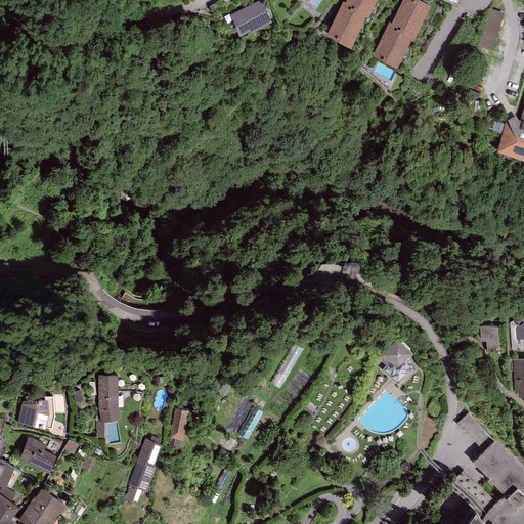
[(261,0),(260,0),(230,14),(239,36),(250,31),(251,33),(272,23),(261,0)]
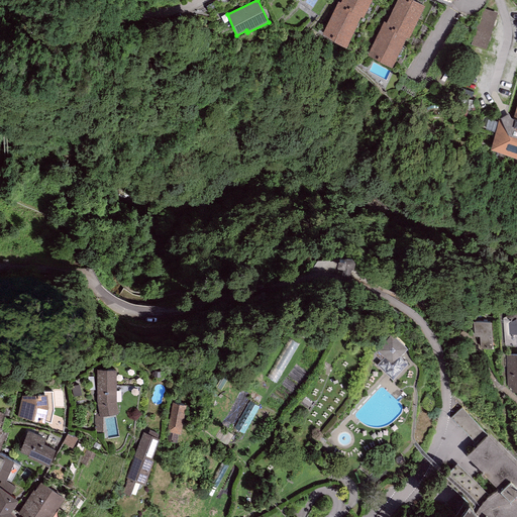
[(363,17),(371,1),(368,0),(342,0),(341,3),(339,2),(337,5),(360,16),(363,17)]
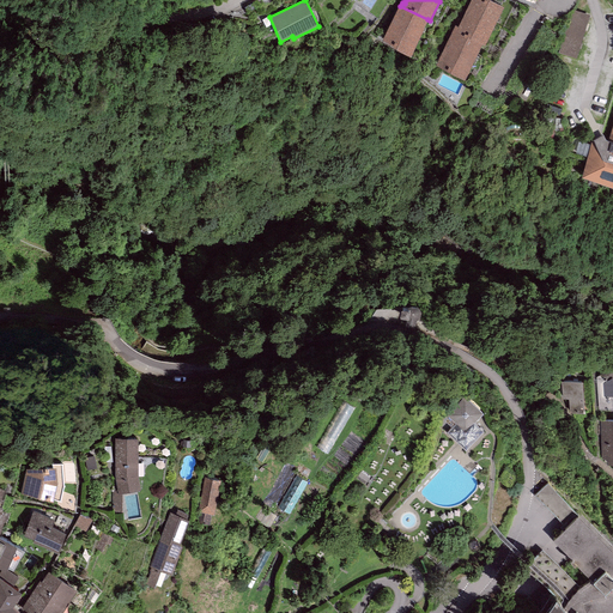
[(472,0),(466,12),(493,25),(503,6),(489,0),(472,0)]
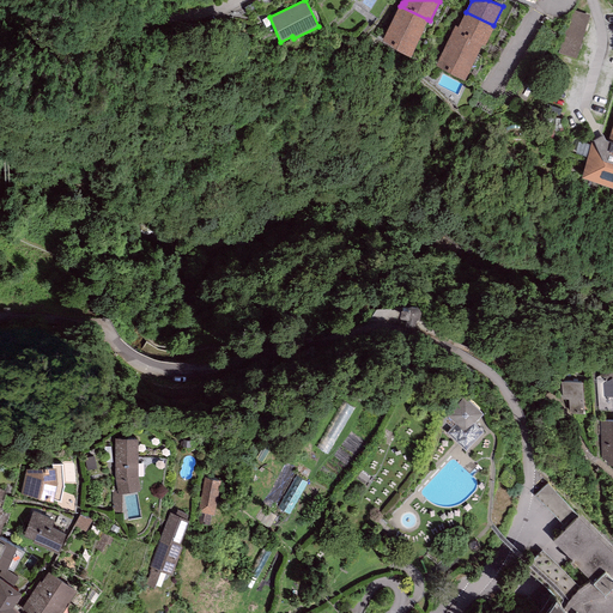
[(393,22),(419,35),(428,19),(400,6),(393,22)]
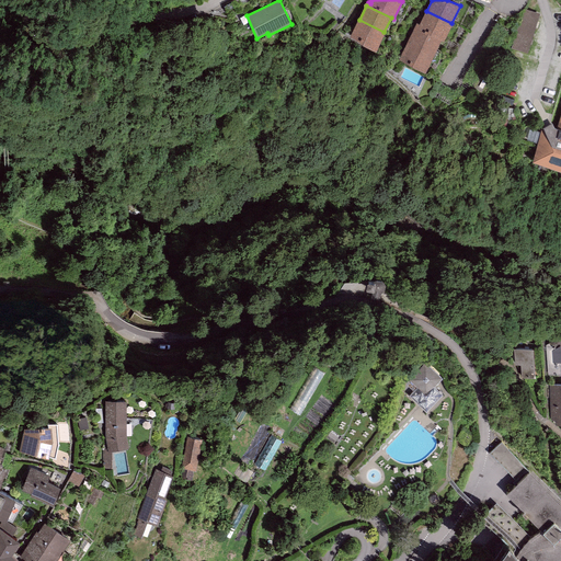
[(524,10),(512,48),(527,53),(538,14),(524,10)]
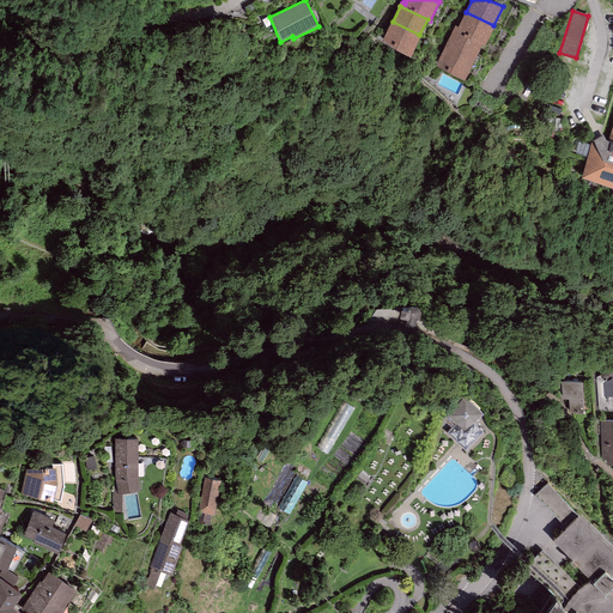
[(484,44),(493,25),(466,12),(459,28),(456,26),(454,30),(481,43),(484,44)]
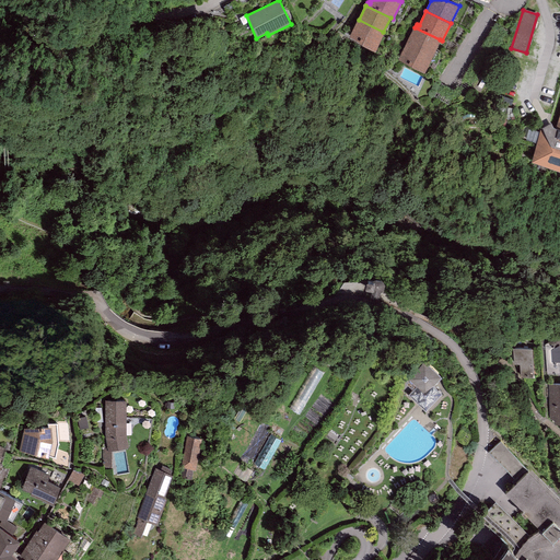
[(375,48),(383,32),(359,20),(350,36),(375,48)]
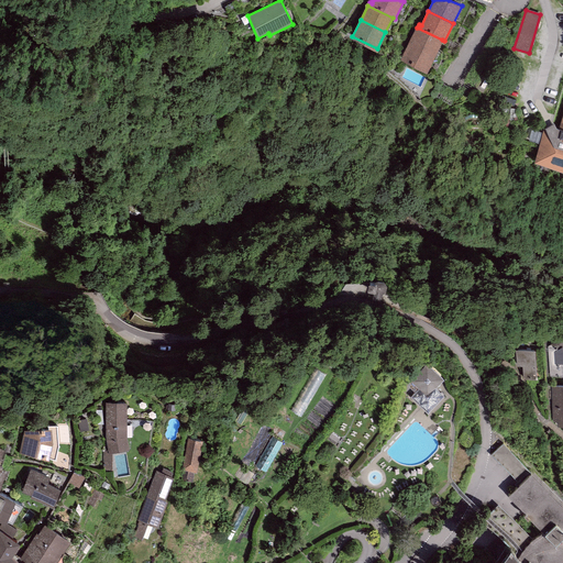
[(410,42),(434,54),(442,40),(417,28),(410,42)]
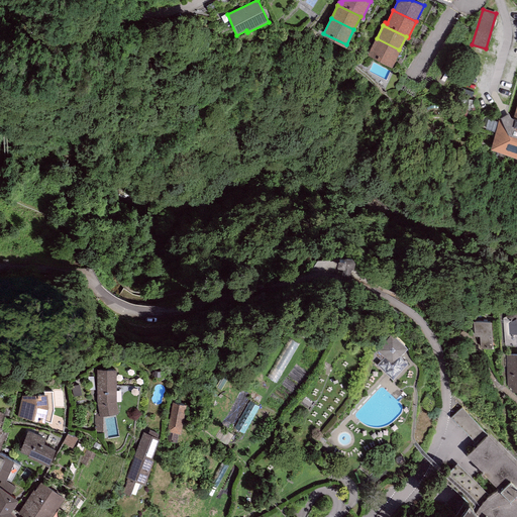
[(392,66),(399,49),(377,38),(369,55),(392,66)]
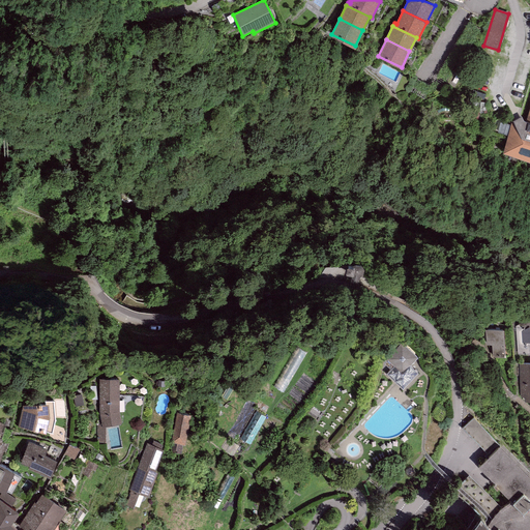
[(529,108),(526,123),(525,124),(513,121),(512,120),(502,153),(529,162),(529,108)]
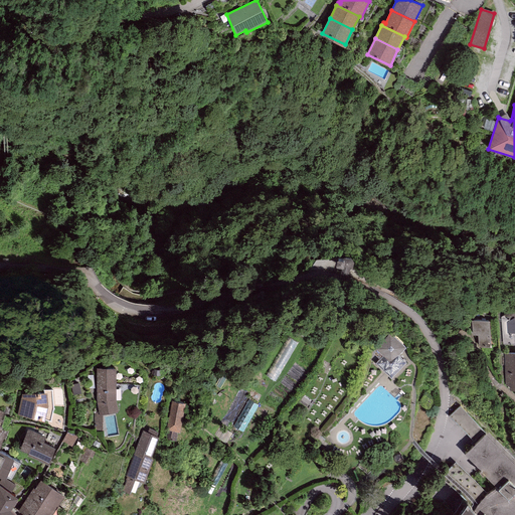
[(344,268),(352,269),(353,261),(351,260),(345,260),(344,261),(338,261),(336,262),(336,268),(342,269),(344,268)]
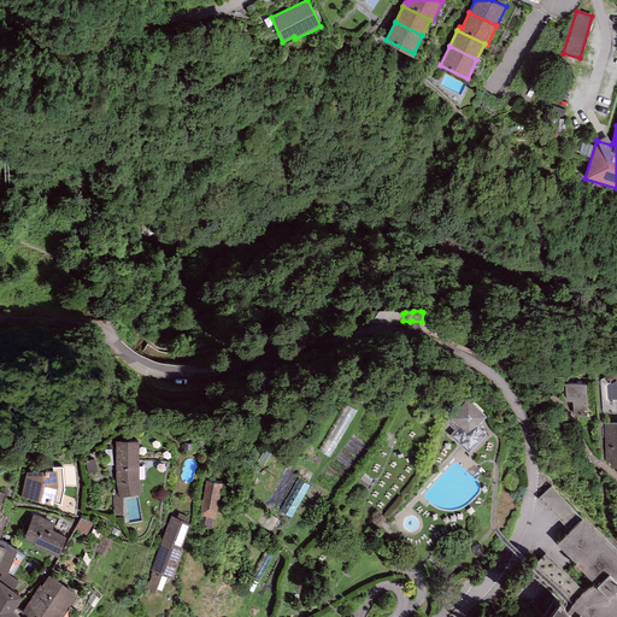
[(616,368),(599,381),(603,413),(616,412),(616,403),(616,401),(616,368)]
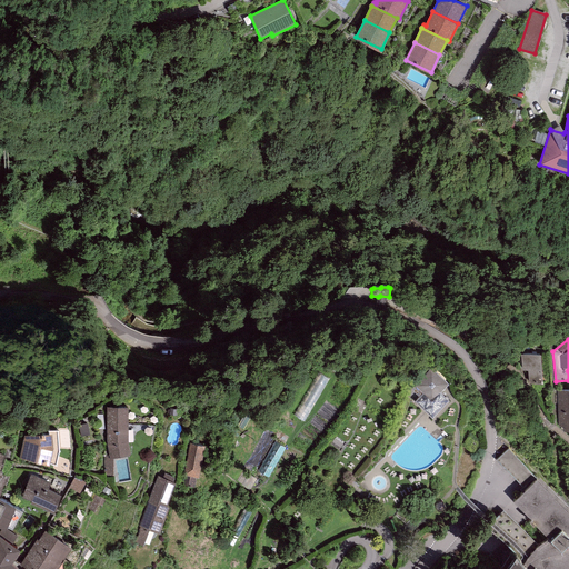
[(543,353),(520,355),(521,372),(527,372),(527,383),(542,383),(542,381),(545,380),(543,353)]
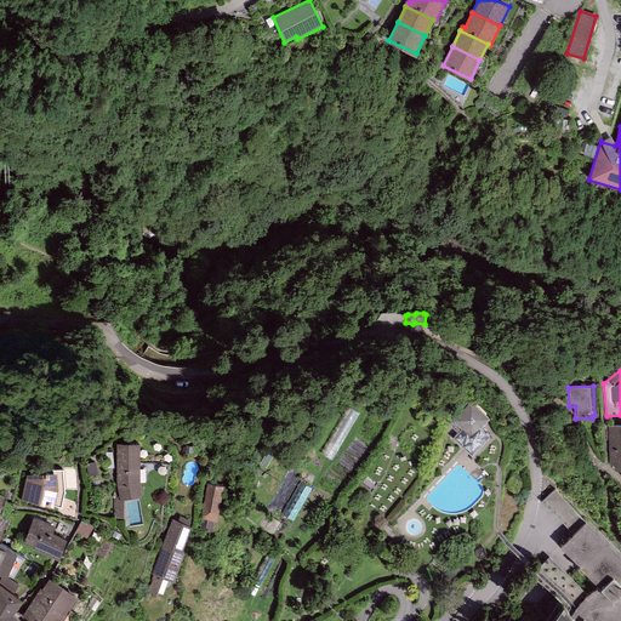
[(463,402),(450,417),(465,431),(479,416),(463,402)]
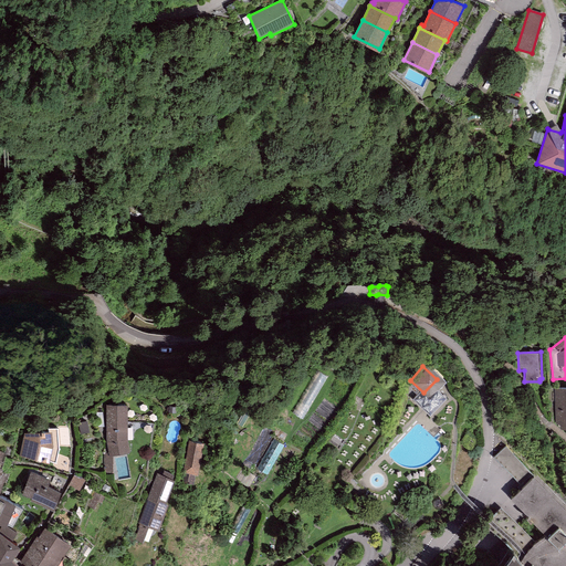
[(565,387),(554,388),(555,425),(559,425),(561,430),(565,429),(565,387)]
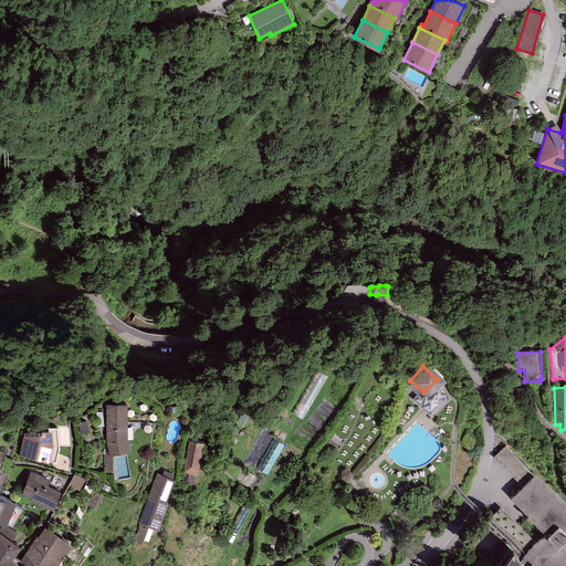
[(127,406),(106,406),(106,440),(107,453),(104,453),(104,471),(113,471),(112,457),(125,453),(129,450),(127,439),(127,406)]
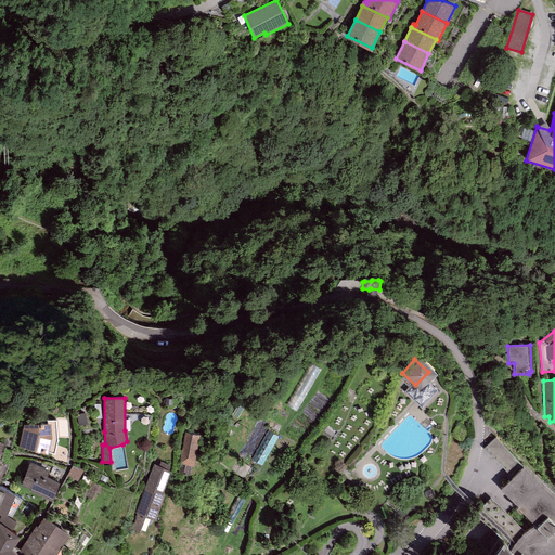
[(55,417),(23,422),(18,443),(53,450),(57,436),(55,417)]
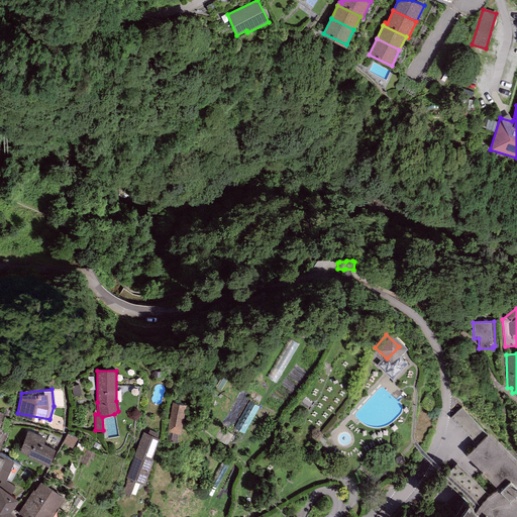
[(186,400),(173,398),(166,437),(177,438),(178,429),(181,429),(186,400)]
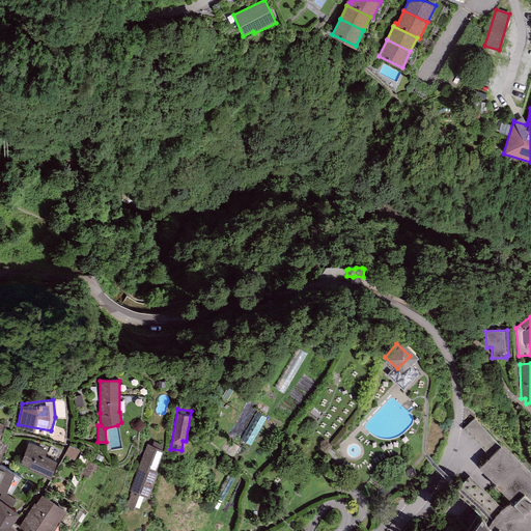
[(479,499),(449,530),(530,530),(530,458),(475,409),(458,427),(486,452),(477,463),(508,491),(492,510),(479,499)]
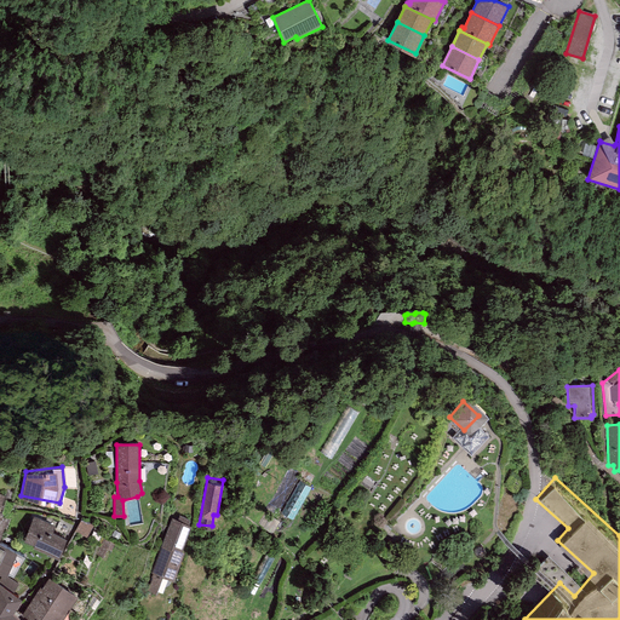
[(311,486),(300,480),(282,511),(293,517),(311,486)]
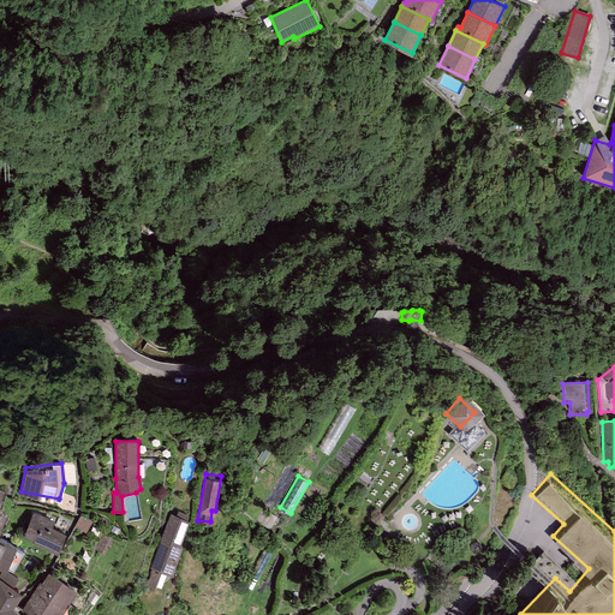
[(54,515),(33,508),(24,532),(34,535),(33,538),(58,547),(65,526),(52,521),(54,515)]
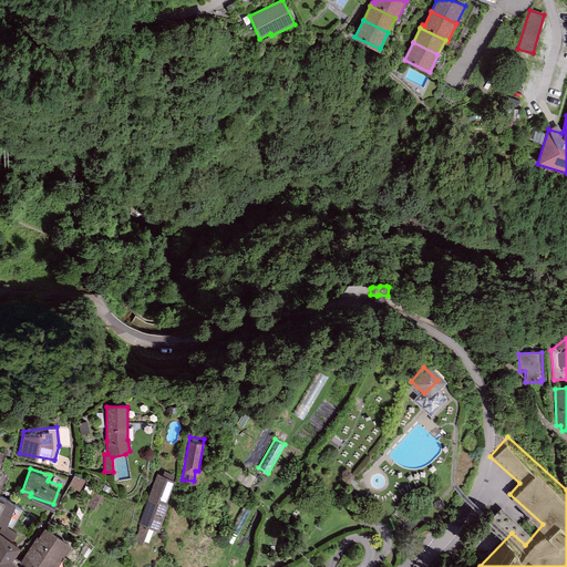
[(175,477),(157,471),(137,523),(141,524),(135,538),(143,540),(148,525),(160,529),(169,503),(166,502),(175,477)]
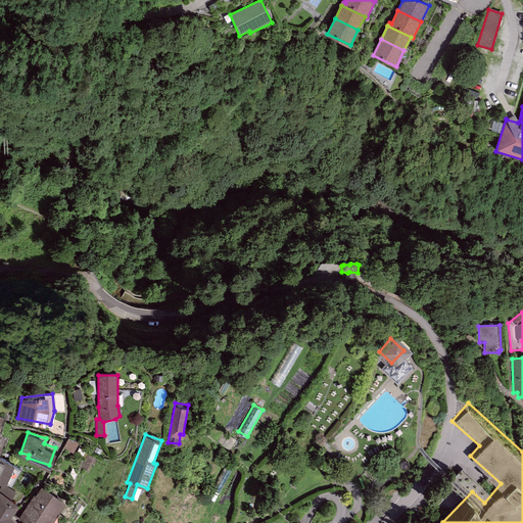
[(0,478),(5,481),(8,477),(10,478),(20,462),(12,459),(14,457),(0,450),(0,448),(0,447),(0,478)]
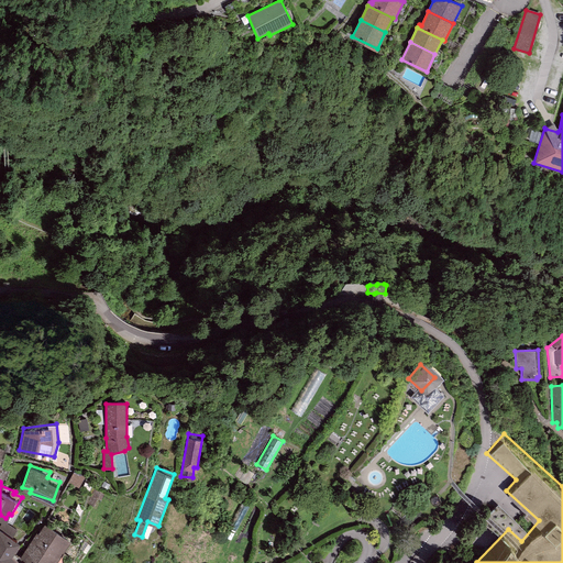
[(32,537),(59,554),(70,537),(45,520),(39,531),(35,530),(32,537)]
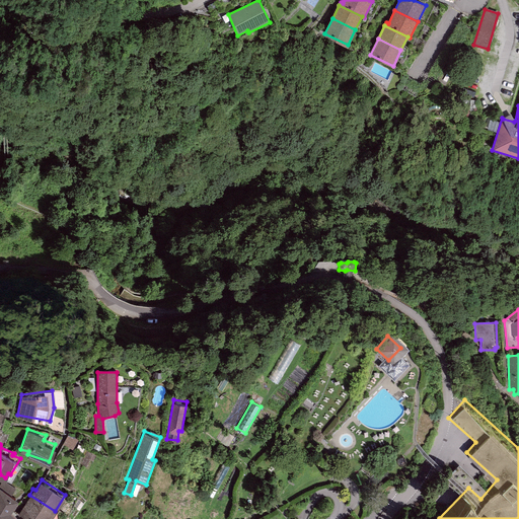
[(17,495),(0,484),(0,517),(3,518),(16,518),(20,513),(18,512),(12,507),(10,506),(17,495)]
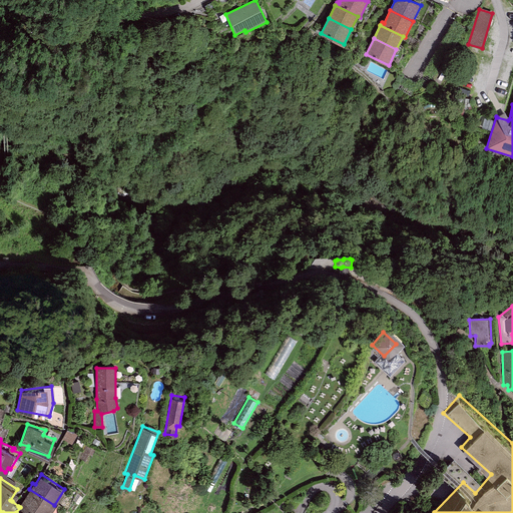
[(54,505),(29,489),(18,506),(20,507),(30,512),(39,512),(44,506),(50,510),(54,505)]
